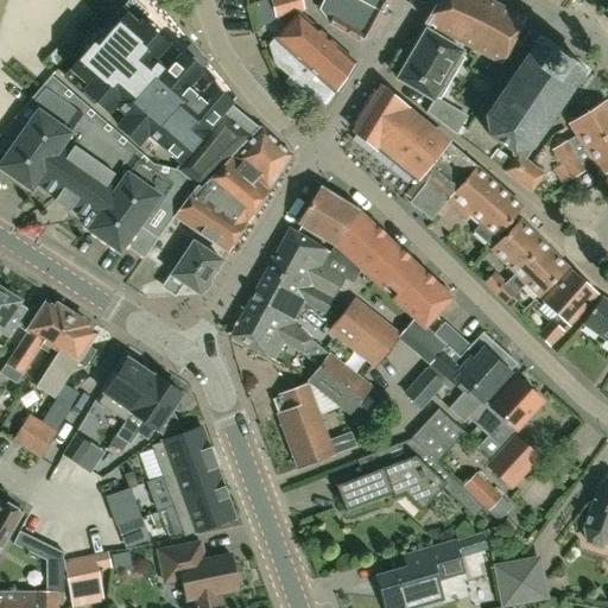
[(132,0),(130,0),(63,77),(107,115),(115,106),(128,116),(119,127),(139,145),(149,134),(182,163),(222,115),(235,99),(234,97),(230,102),(200,76),(203,73),(183,55),(179,58),(168,48),(168,46),(143,25),(150,16),(132,0)]
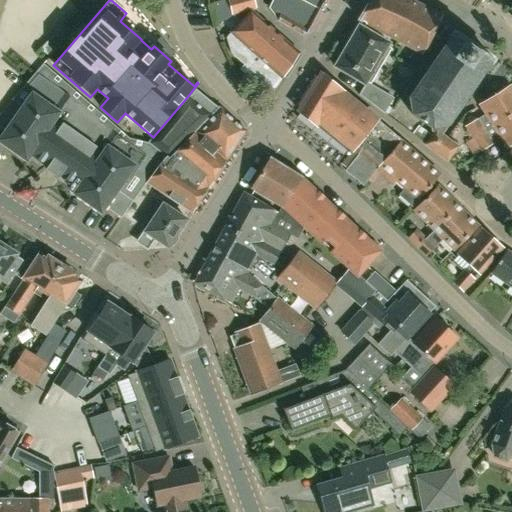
[(244,67),(271,31),(251,13),(255,9),(252,0),(227,0),(232,15),(240,23),(225,39),(230,55),(244,67)]
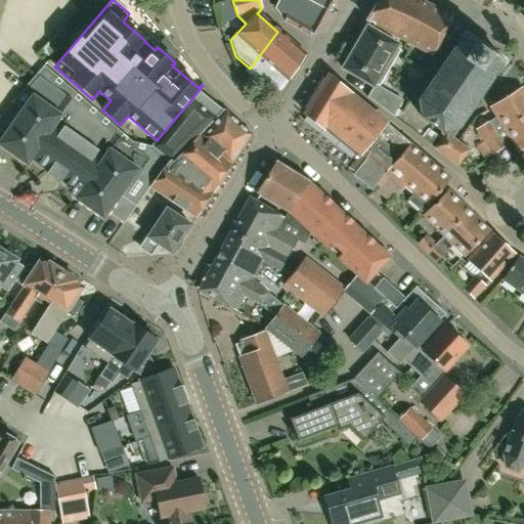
[(334,0),(274,0),(277,1),(273,9),(282,22),(309,37),(314,36),(315,34),(316,35),(334,0)]
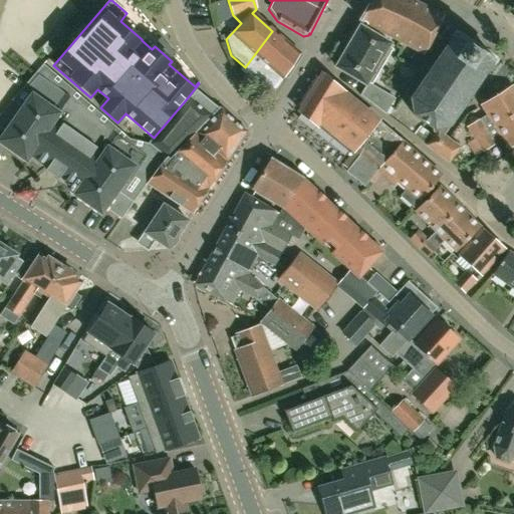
[(371,0),(360,20),(423,54),(427,47),(443,18),(409,0),(371,0)]
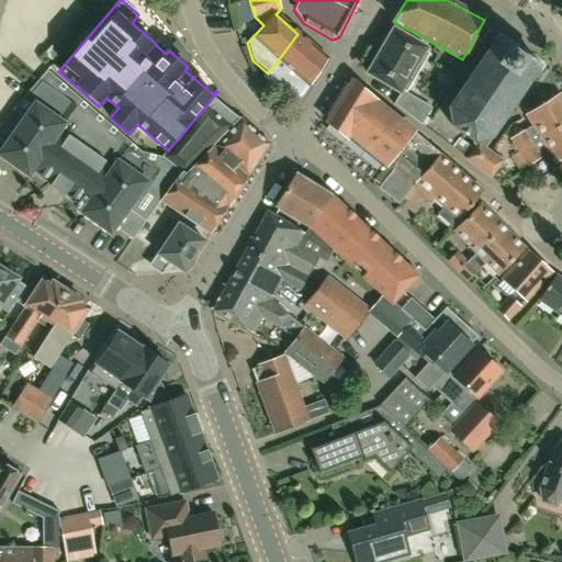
[(430,108),(401,90),(426,47),(394,29),(367,72),(401,93),(393,105),(420,125),(430,108)]
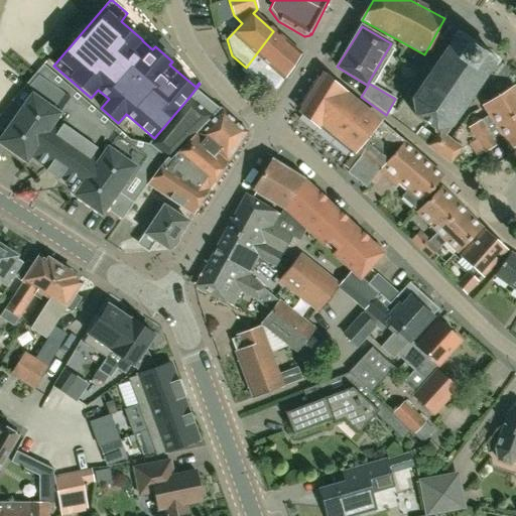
[(273,31),(246,68),(243,72),(271,96),(299,54),(273,31)]
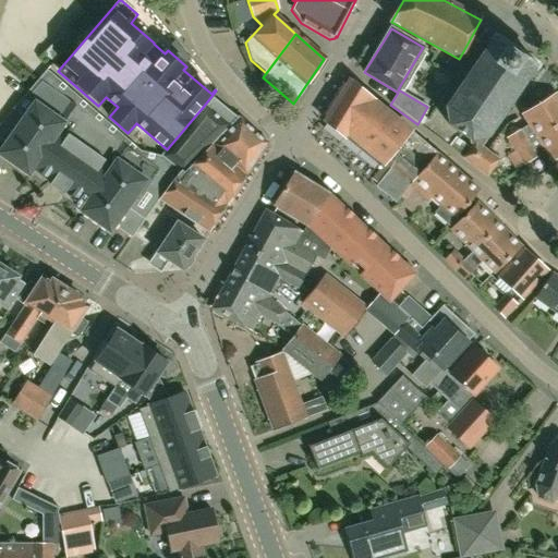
[(476,60),(466,75),(445,107),(448,125),(470,140),(471,148),(463,159),(487,177),(499,160),(481,147),(536,65),(514,51),(493,37),(476,60)]
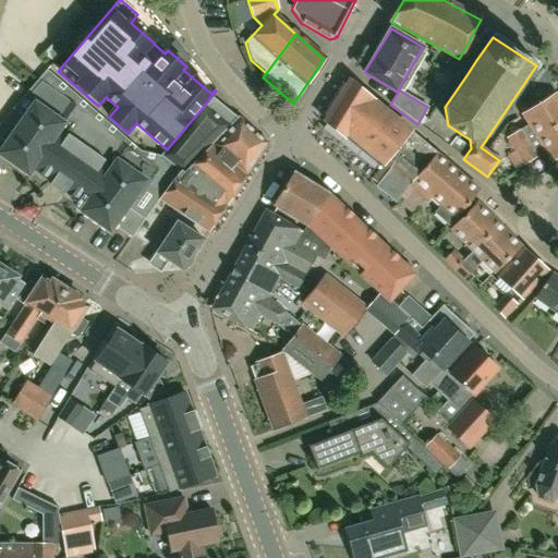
[(204,106),(167,149),(162,157),(140,152),(48,70),(44,74),(0,126),(0,136),(8,142),(0,153),(0,161),(27,179),(32,173),(51,186),(49,189),(62,197),(64,194),(84,208),(80,214),(110,234),(118,223),(135,234),(158,201),(160,202),(182,172),(183,173),(239,117),(238,117),(237,117),(217,92),(216,91),(204,106)]
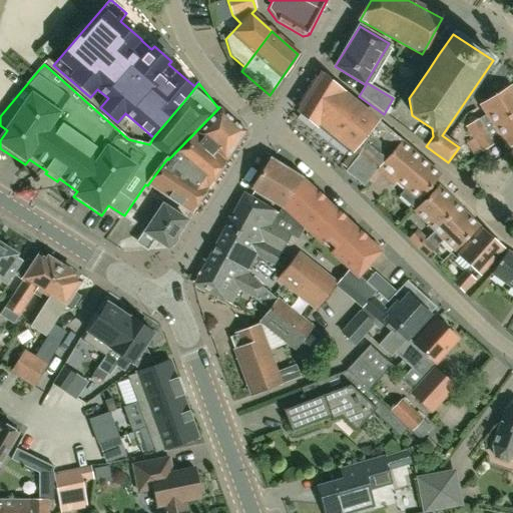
[(376,170),(377,169),(400,141),(377,121),(321,76),(300,111),(351,154),(354,150),(361,154),(347,172),(364,186),(376,170)]
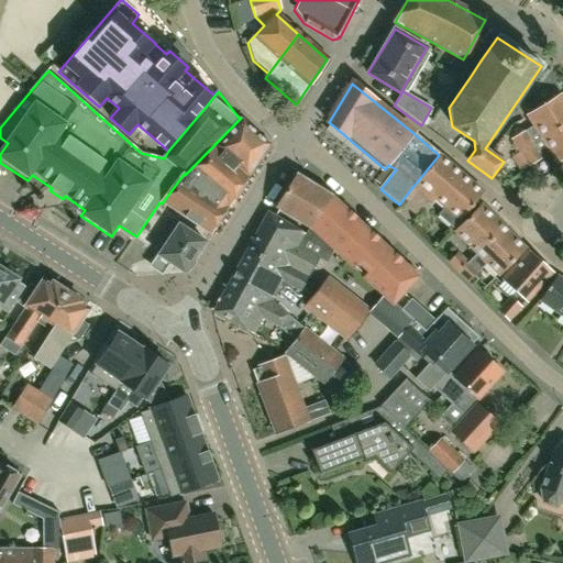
[(510,157),(511,159),(562,127),(562,101),(560,97),(528,117),(533,125),(510,140),(518,153),(510,157)]
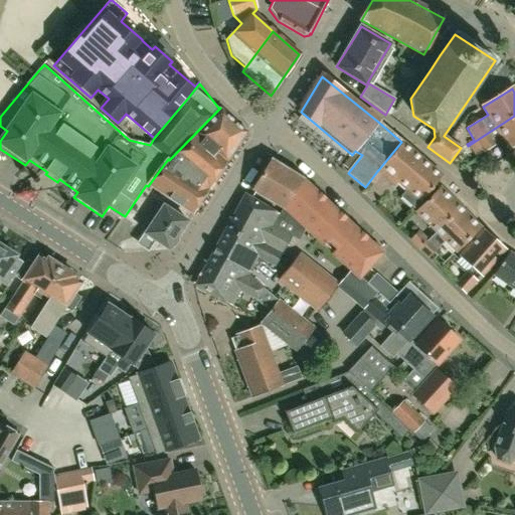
[(191,215),(246,133),(220,108),(169,160),(168,159),(148,186),(191,215)]
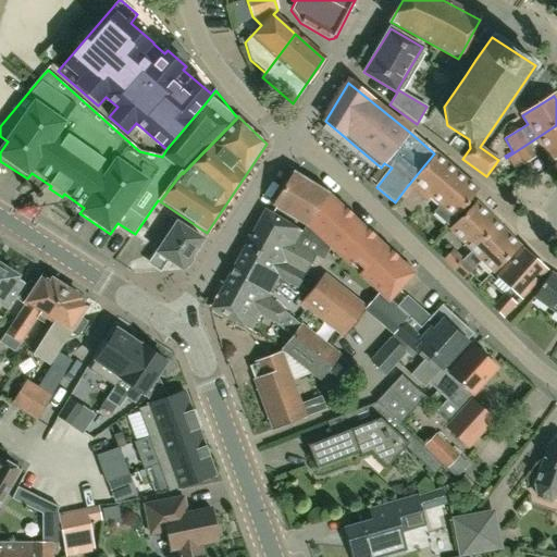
[(556,125),(506,158),(515,171),(519,169),(536,157),(532,150),(541,145),(545,151),(551,161),(556,157),(556,125)]
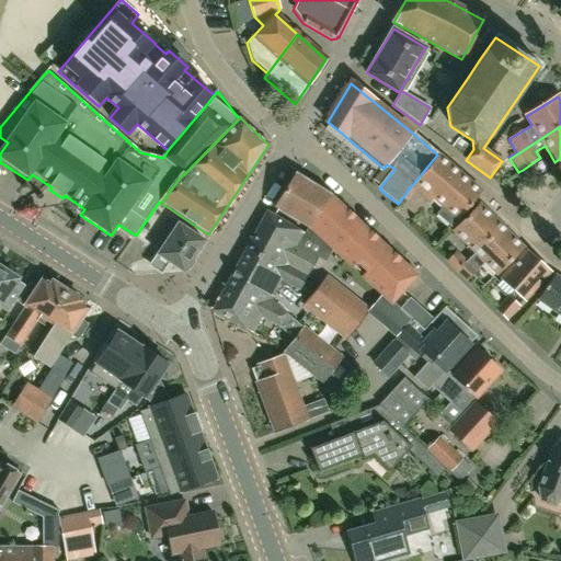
[(437,215),(451,227),(481,193),(437,155),(412,185),(411,186),(431,203),(434,198),(444,207),(437,215)]
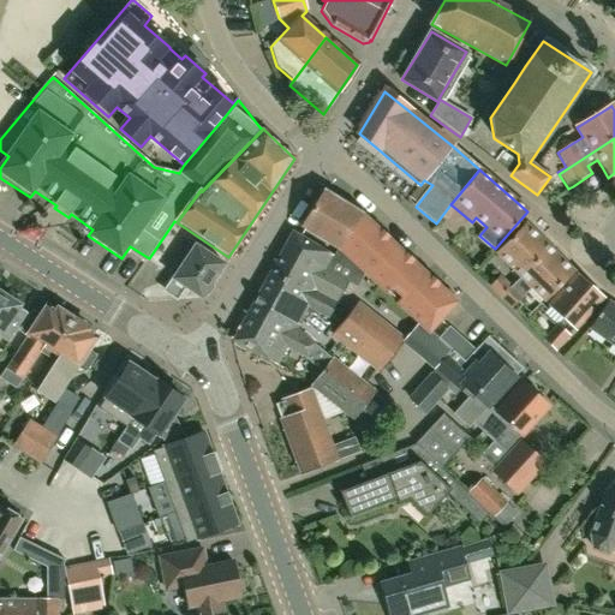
[(427,327),(429,330),(455,303),(362,213),(324,190),(302,226),(340,249),(341,249),(342,246),(427,327)]
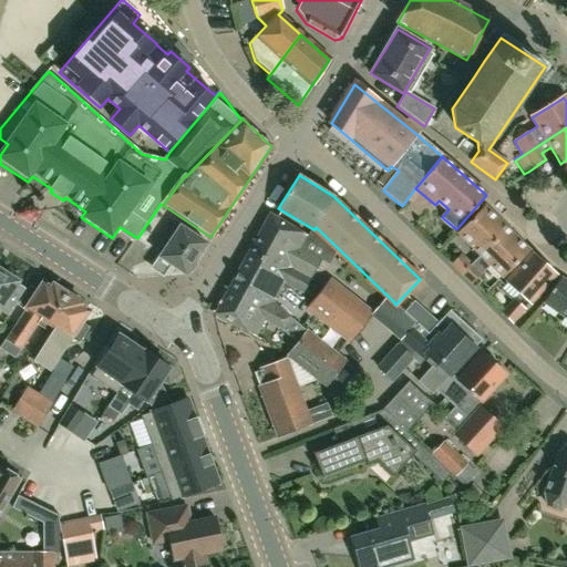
[(480,256),(506,229),(485,208),(457,235),(480,256)]
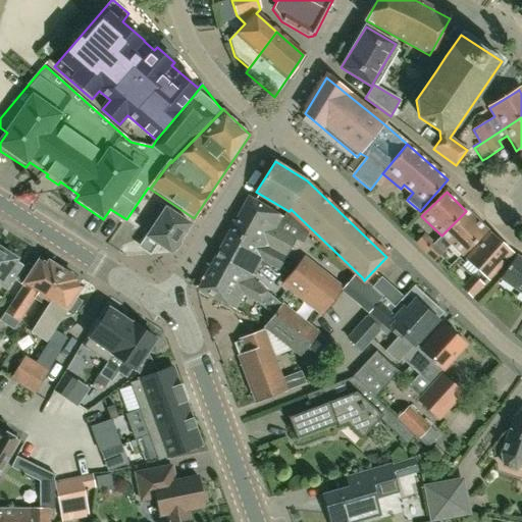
[(277,214),(278,213),(250,197),(235,224),(272,246),(288,254),(296,239),(279,229),(284,218),(277,214)]
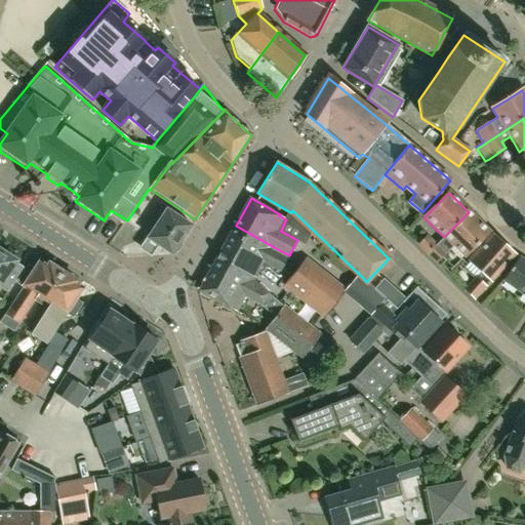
[(171,254),(173,251),(177,250),(180,245),(179,242),(190,227),(163,208),(148,231),(151,234),(140,248),(151,255),(158,245),(171,254)]
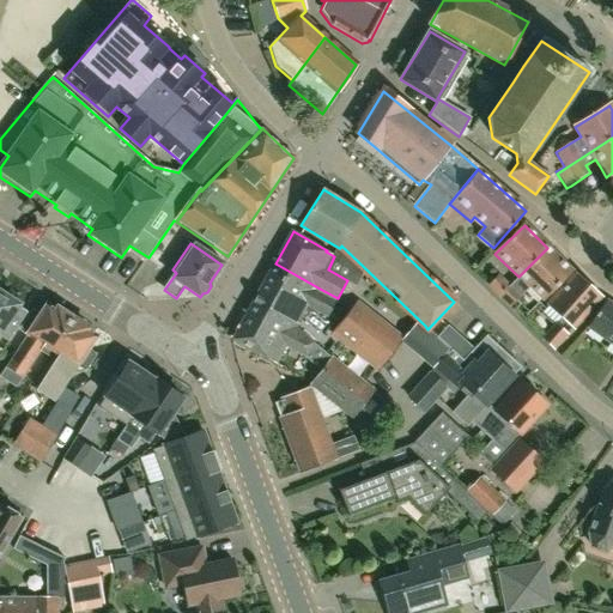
[(547,248),(519,277),(542,301),(571,272),(547,248)]
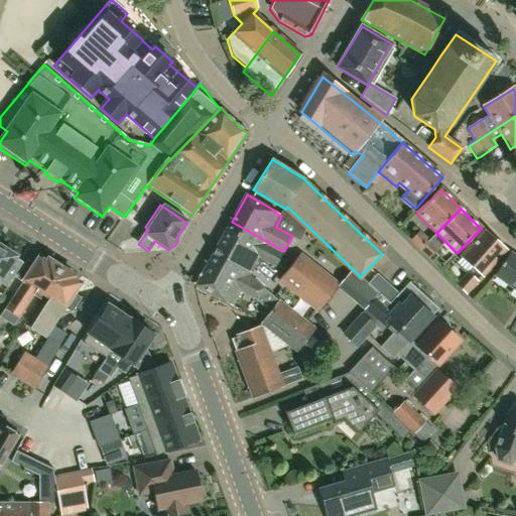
[(275,268),(284,251),(269,243),(232,222),(214,254),(250,275),(258,259),(275,268)]
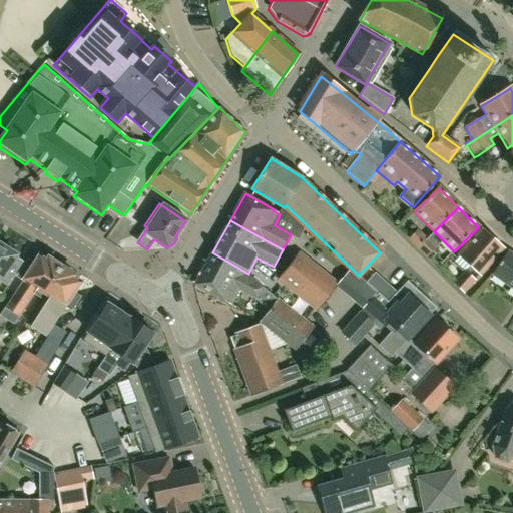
[(458,257),(479,275),(502,249),(481,230),(458,257)]
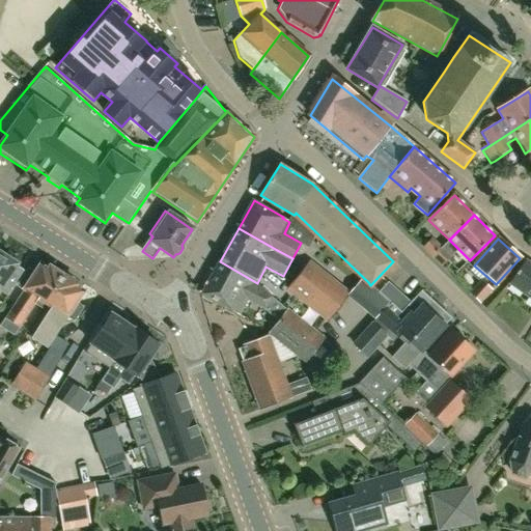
[(431,257),(440,249),(431,240),(423,249),(431,257)]
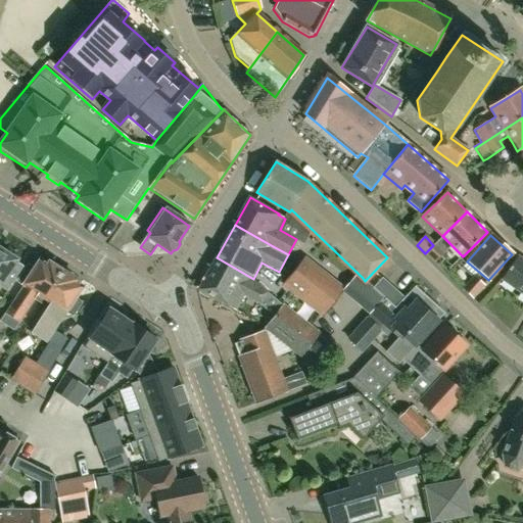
[(433,245),(425,253),(434,263),(442,253),(433,245)]
